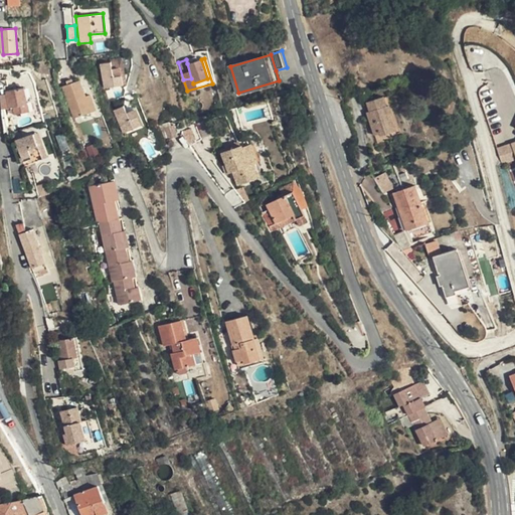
[(196,60),(187,63),(191,78),(193,83),(207,78),(201,59),(196,60)]
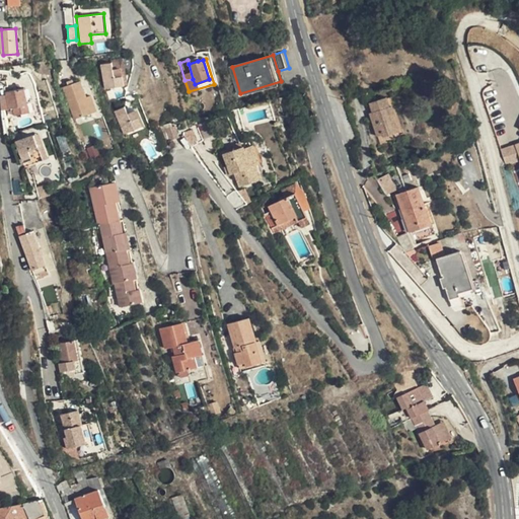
[(115,63),(103,64),(107,89),(125,86),(123,70),(116,71),(115,63)]
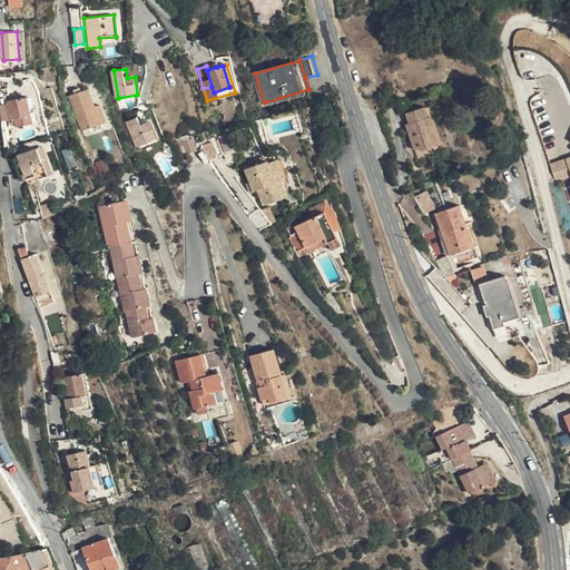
[(88,89),(79,91),(72,94),(67,95),(80,130),(100,124),(94,107),(88,89)]
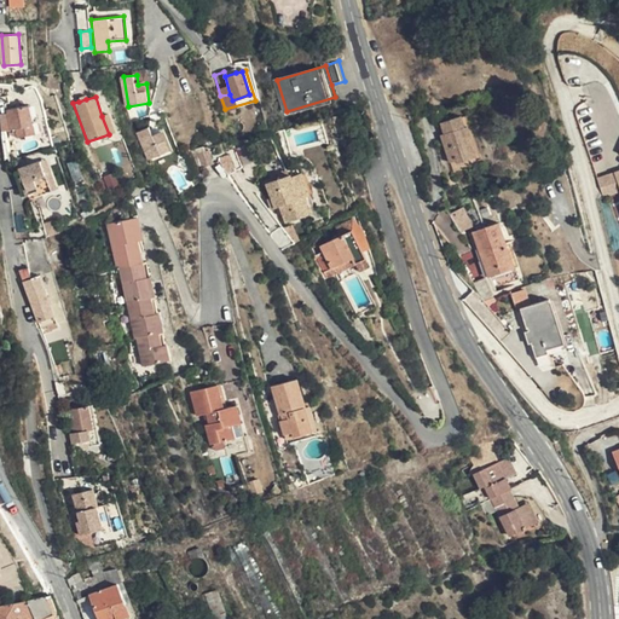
[(29,104),(6,109),(11,131),(16,129),(18,138),(35,134),(29,104)]
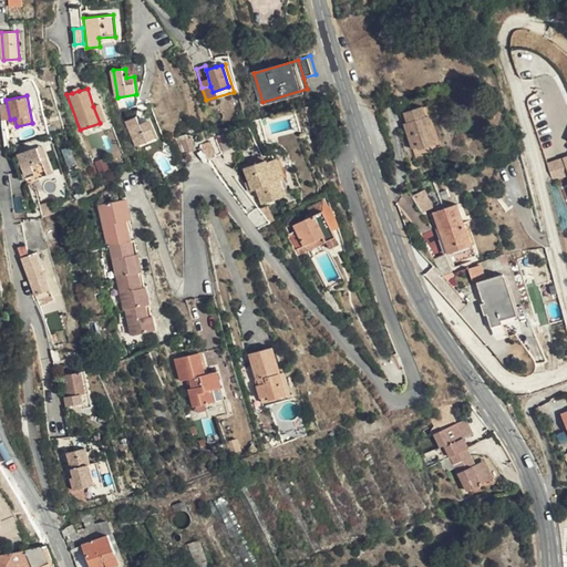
[(99,105),(93,106),(100,123),(104,121),(99,105)]
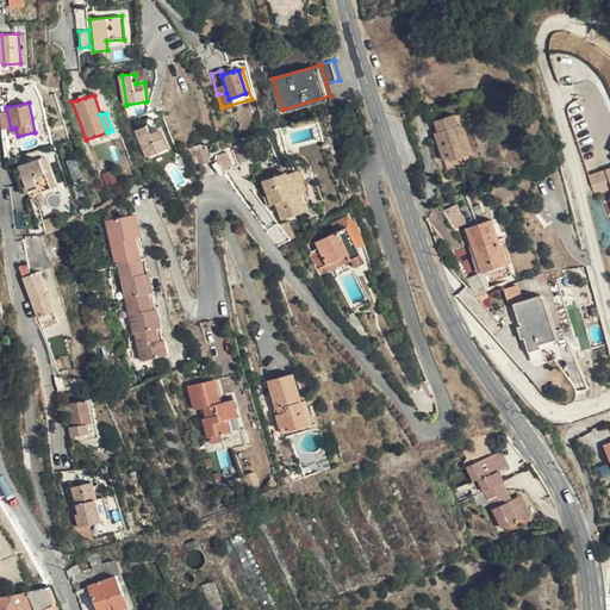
[(434,132),(444,162),(460,156),(471,154),(461,125),(458,125),(454,114),(434,122),(436,131),(434,132)]
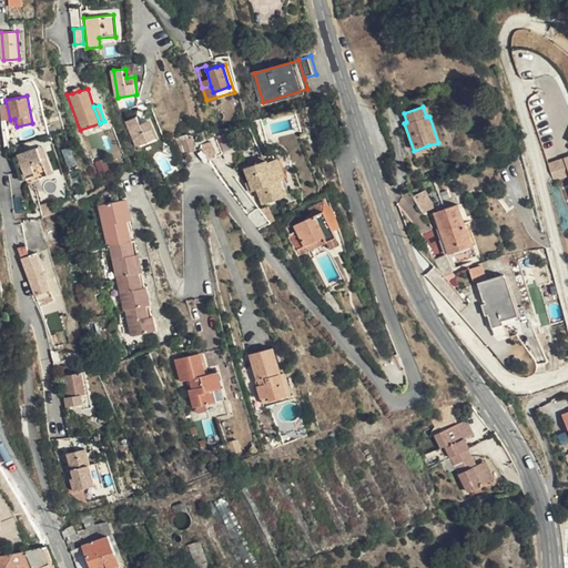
[(134,146),(152,139),(146,121),(138,124),(133,125),(130,119),(124,121),(134,146)]
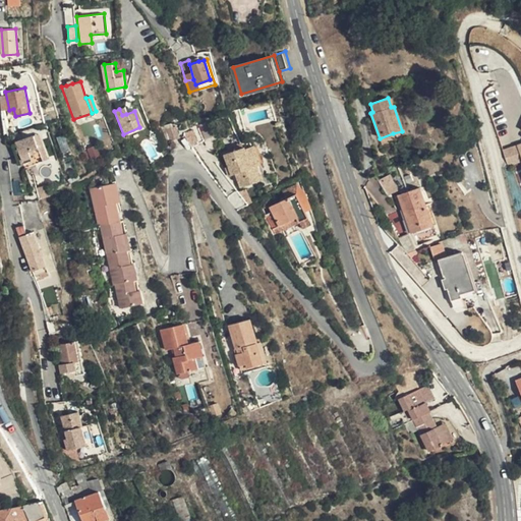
[(136,110),(134,111),(139,127),(142,126),(136,110)]
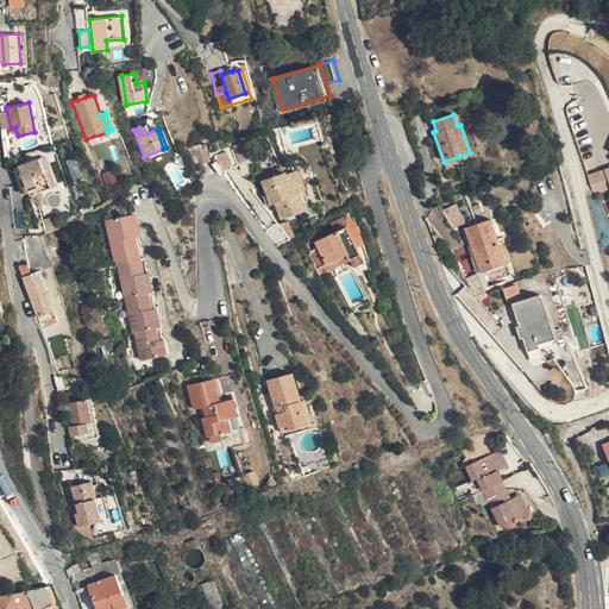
[(212,158),(221,171),(237,168),(239,167),(233,151),(212,158)]
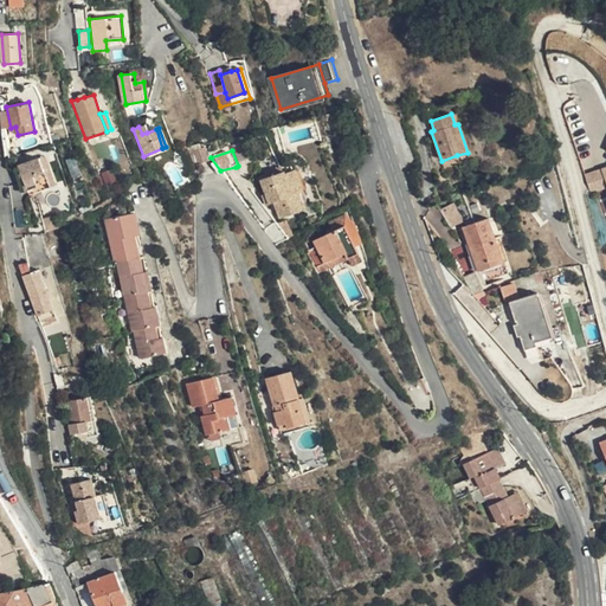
[(461,163),(457,155),(442,161),(444,169),(461,163)]
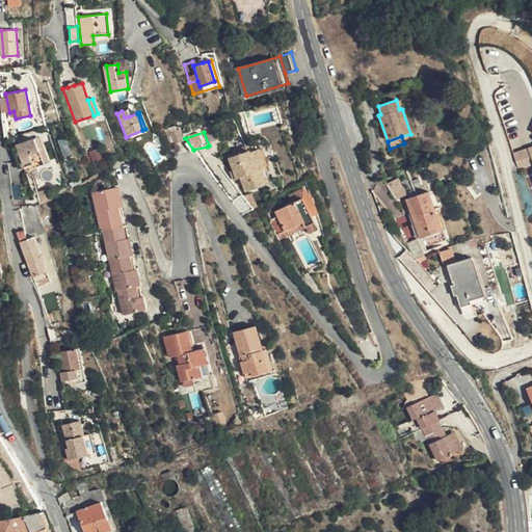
[(41,137),(35,139),(43,158),(45,165),(51,163),(41,137)]
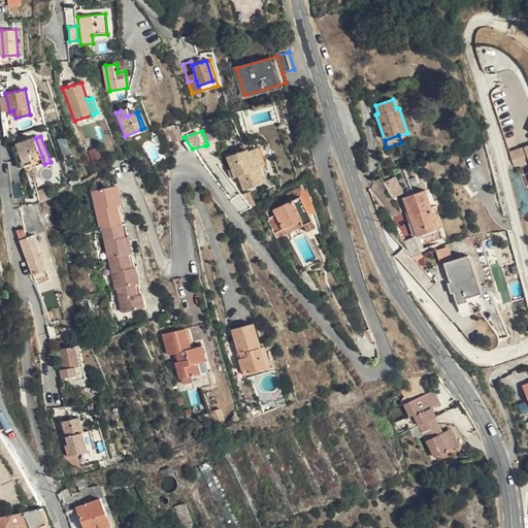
[(32,160),(42,157),(35,138),(17,145),(26,168),(34,164),(32,160)]
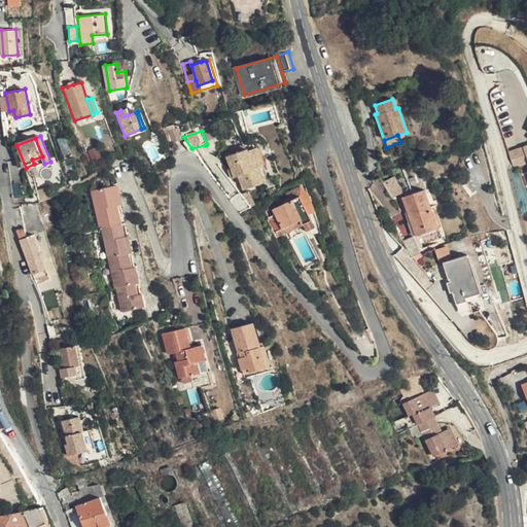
[(526,146),(513,150),(519,170),(526,167),(526,146)]
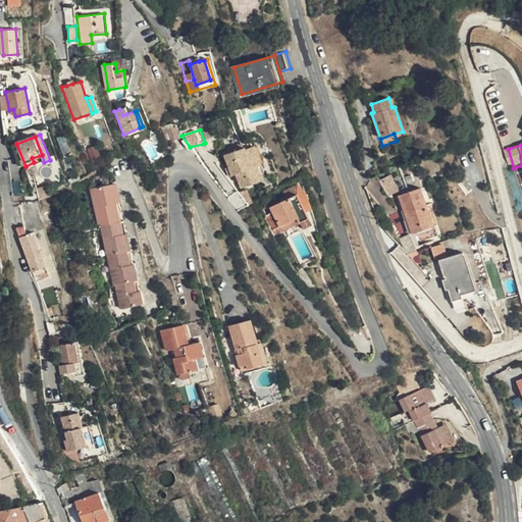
[(245,148),(225,154),(231,174),(237,172),(243,188),(262,180),(257,165),(263,163),(257,146),(254,147),(253,146),(245,149),(245,148)]
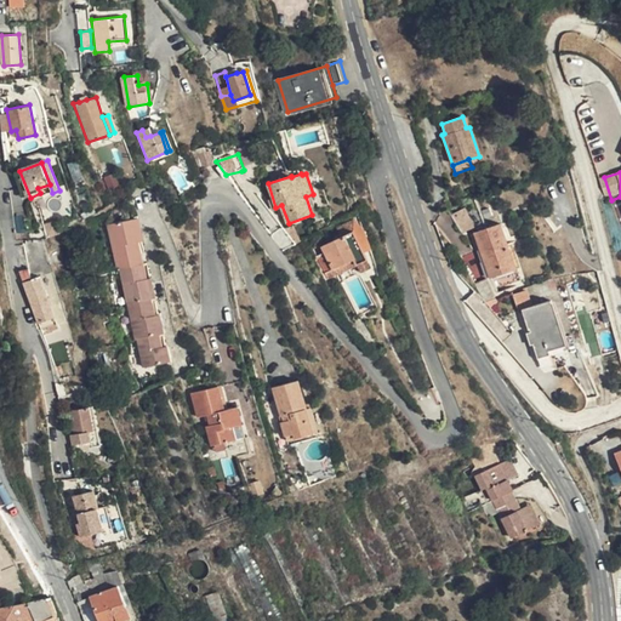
[(50,184),(38,188),(40,193),(30,198),(32,201),(52,193),(50,184)]
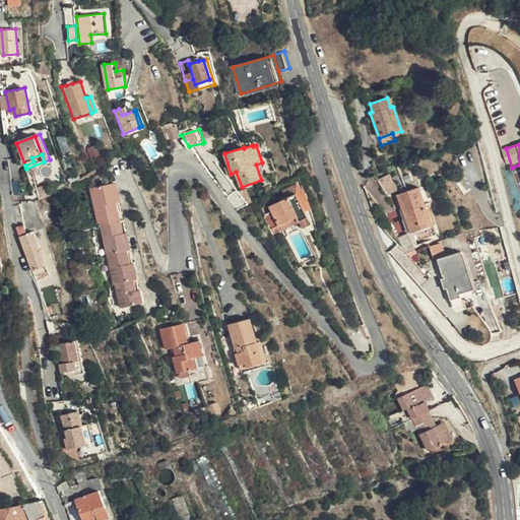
[(382,177),(388,193),(398,190),(391,174),(382,177)]
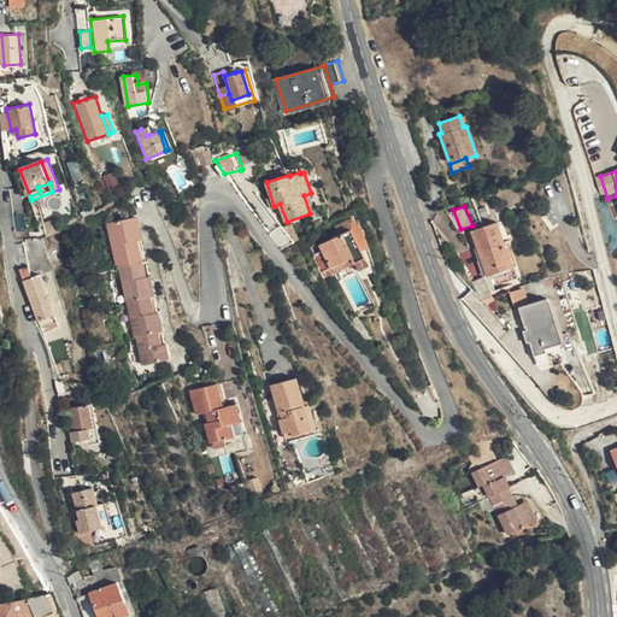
[(113,268),(116,268),(139,262),(137,256),(140,254),(137,240),(140,240),(134,218),(104,225),(113,268)]
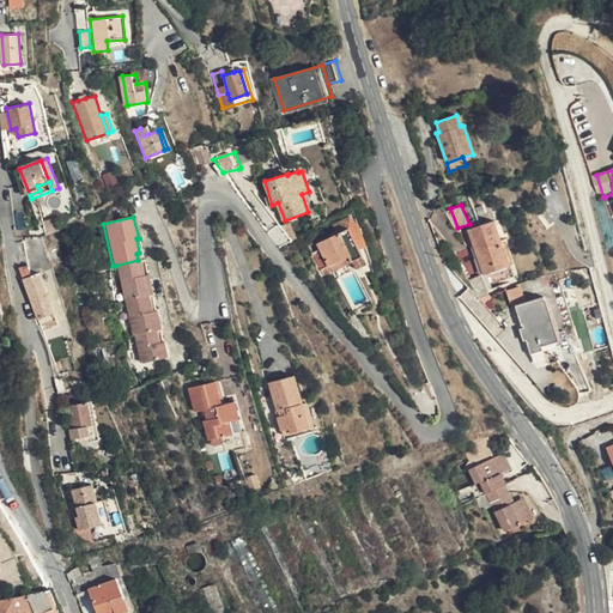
[(495,222),(479,226),(467,230),(483,274),(510,266),(495,222)]
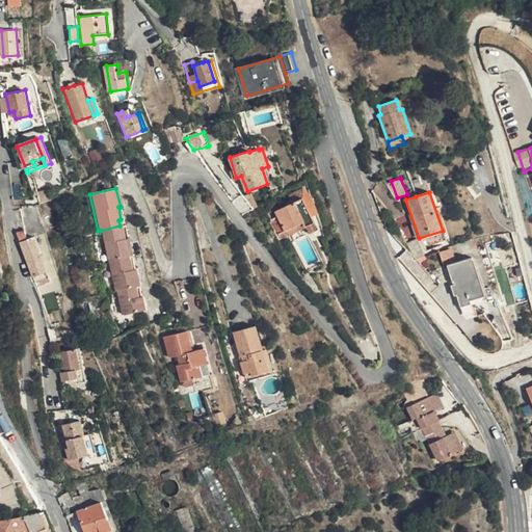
[(302,197),(276,211),(281,219),(289,234),(308,224),(315,221),(302,197)]
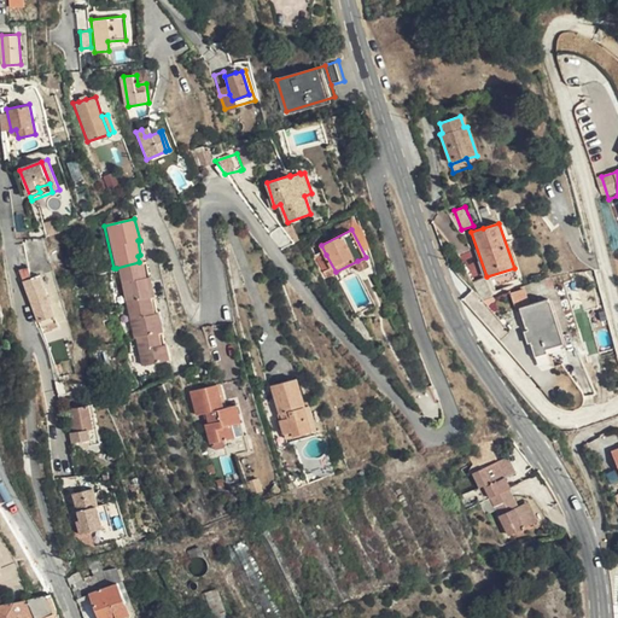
[(336,272),(326,255),(320,258),(330,278),(359,263),(357,261),(336,272)]
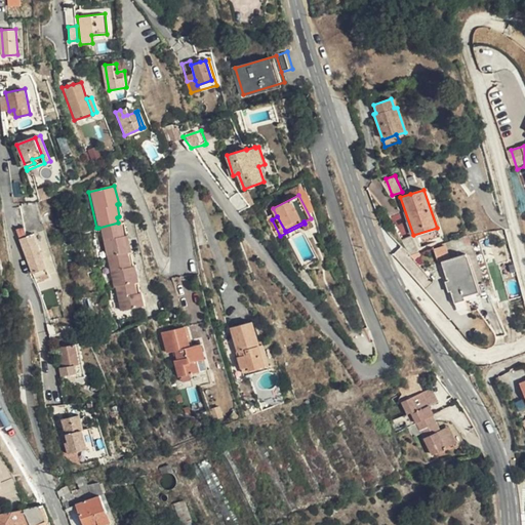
[(311,218),(304,221),(305,224),(307,228),(314,225),(311,218)]
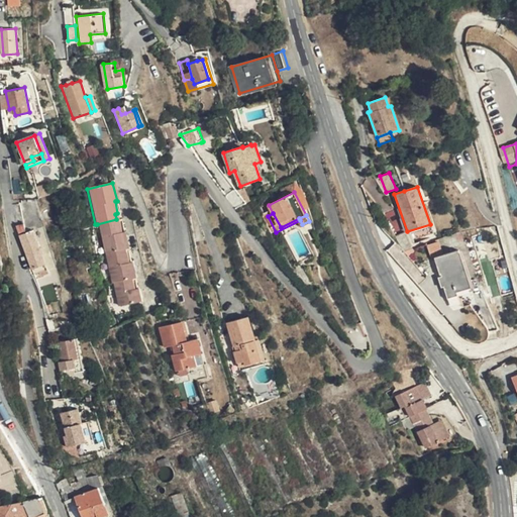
[(116,219),(97,224),(104,255),(126,249),(128,249),(125,233),(122,233),(120,222),(117,222),(116,219)]
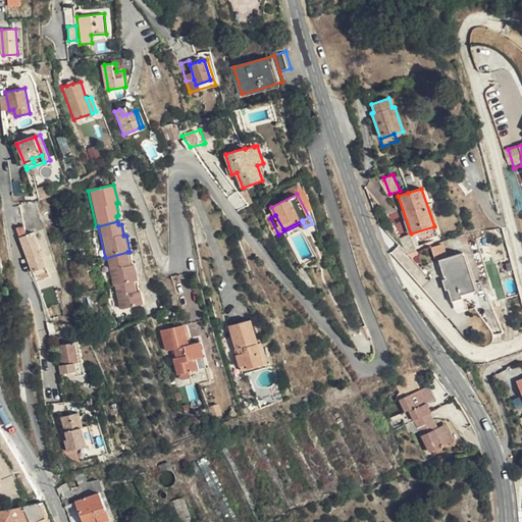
[(33,271),(46,266),(34,231),(20,237),(33,271)]
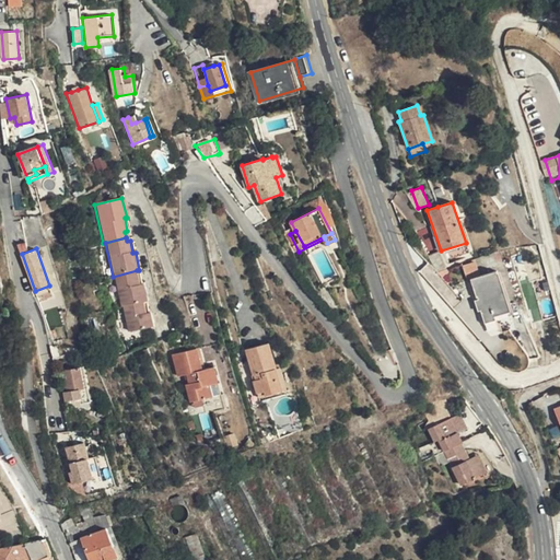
[(429,257),(435,269),(444,267),(439,252),(429,257)]
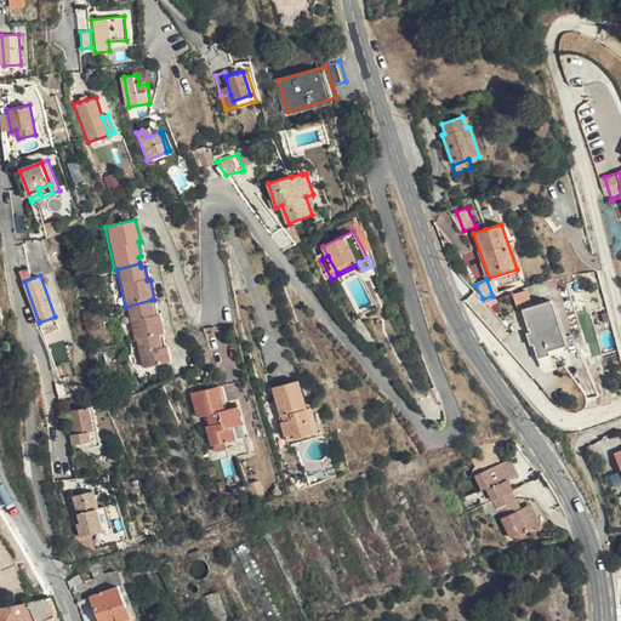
[(134,341),(135,341),(160,335),(163,334),(159,315),(157,315),(152,300),(125,307),(134,341)]
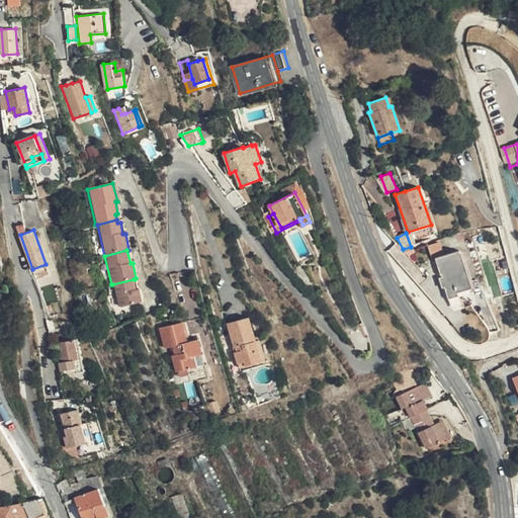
[(456,291),(470,286),(459,251),(435,258),(442,277),(438,278),(442,287),(444,287),(448,298),(457,295),(456,291)]
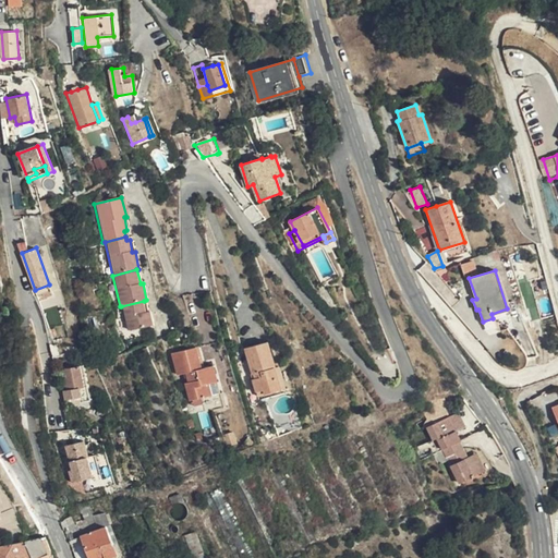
[(51,291),(49,284),(35,290),(37,296),(51,291)]
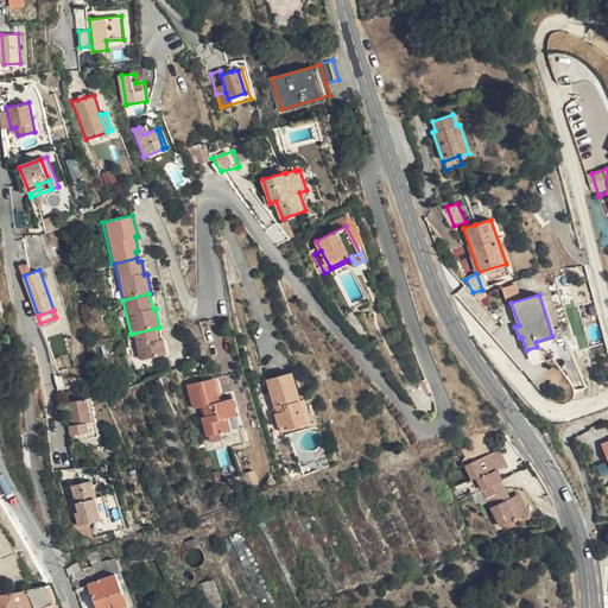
[(160,341),(157,328),(132,334),(139,361),(166,355),(163,340),(160,341)]
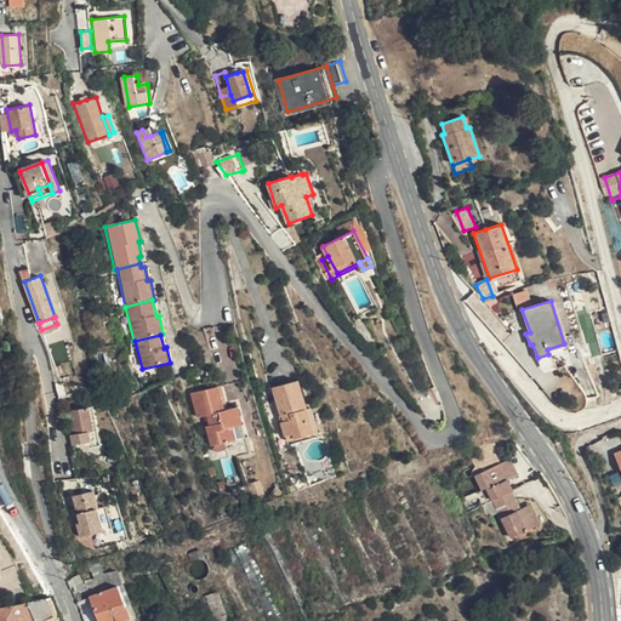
[(285,436),(286,436),(288,440),(318,432),(311,408),(306,408),(297,380),(272,387),(283,422),(280,423),(285,436)]
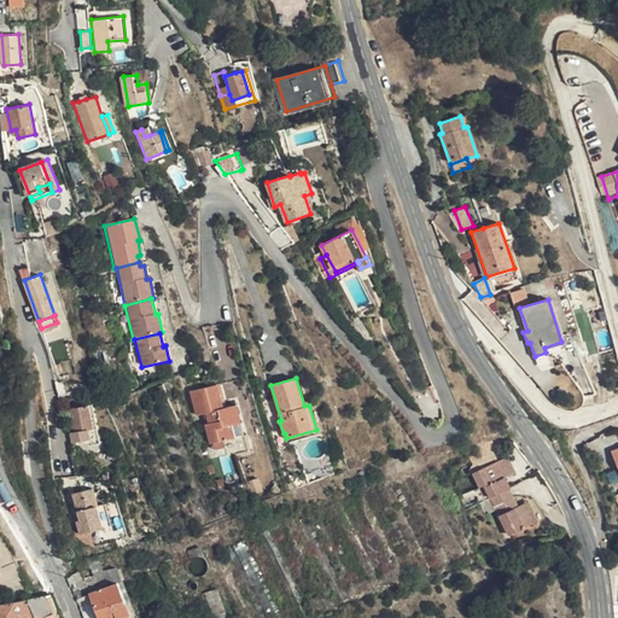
[(426,380),(412,385),(418,402),(432,397),(426,380)]
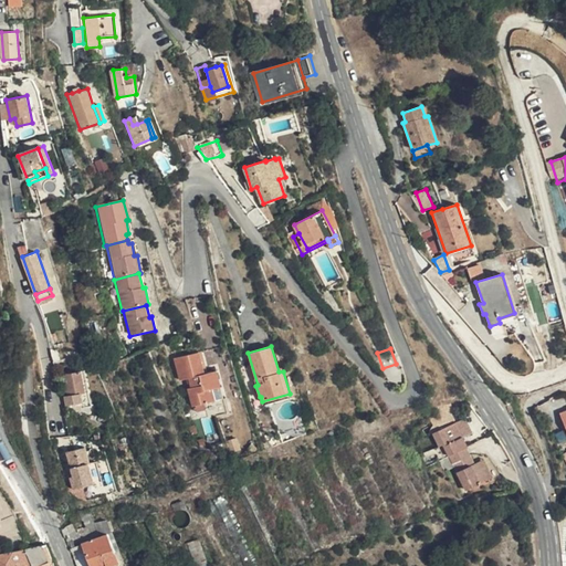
[(191,406),(222,398),(216,370),(203,374),(198,353),(175,358),(180,380),(189,378),(191,387),(187,388),(191,406)]
